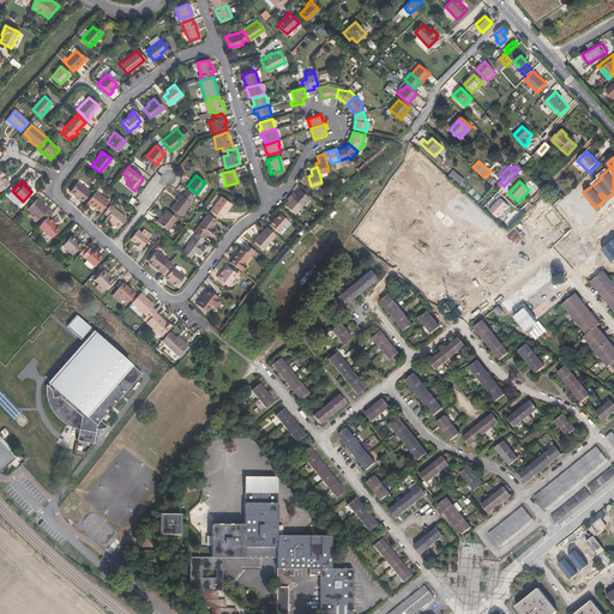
[(90,192),(76,182),(70,192),(83,202),(90,192)]
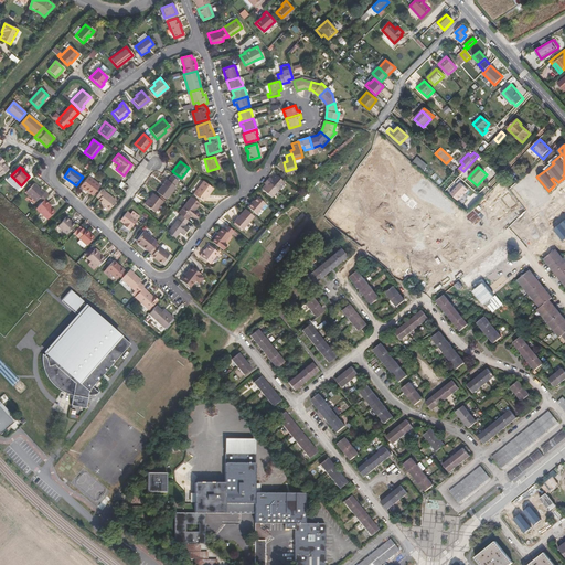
[(374,199),(394,183),(384,170),(362,187),(370,196),(363,201),(369,209),(347,224),(358,238),(380,222),(373,214),(381,209),(374,199)]
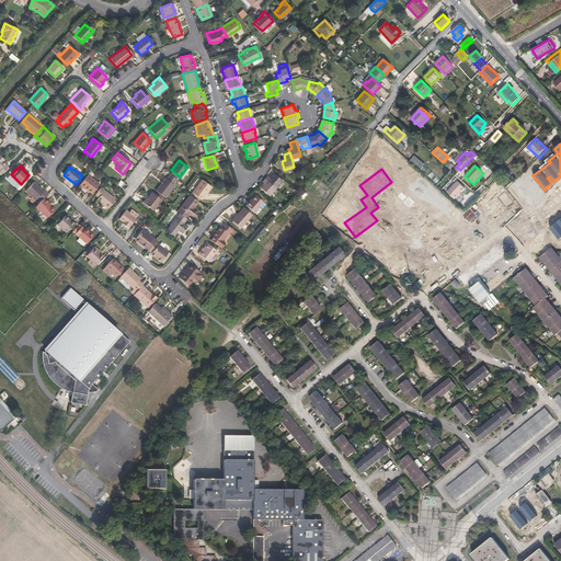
[(175,179),(168,173),(164,178),(163,178),(155,190),(163,197),(173,184),(172,183),(175,179)]
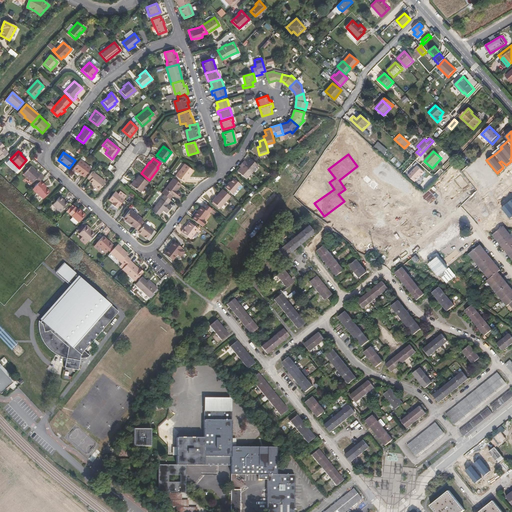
[(258,165),(250,158),(248,160),(247,162),(245,160),(242,164),(252,172),(258,165)]
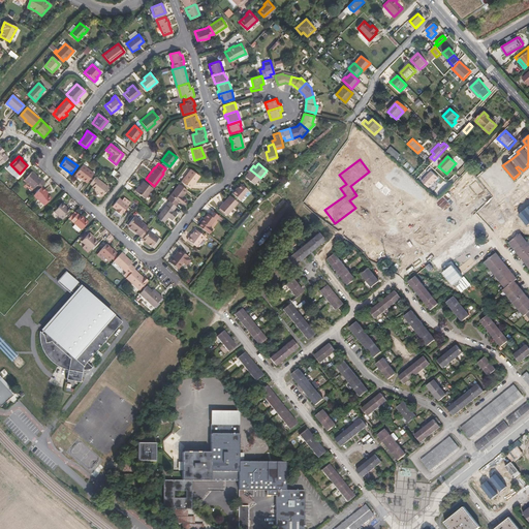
[(87,182),(94,173),(83,164),(75,174),(82,178),(87,182)]
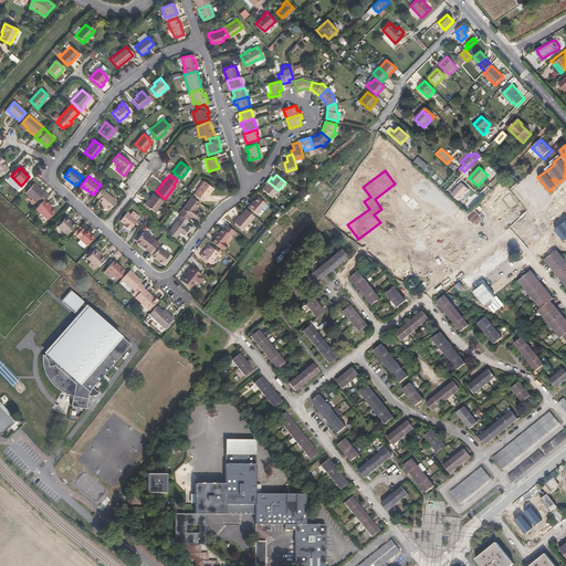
[(456,224),(417,176),(404,186),(442,236),(456,224)]
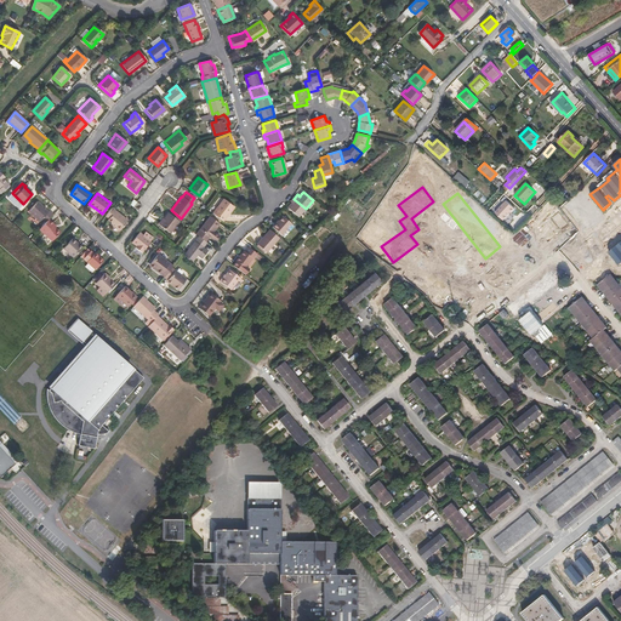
[(222,222),(234,208),(223,199),(212,214),(222,222)]
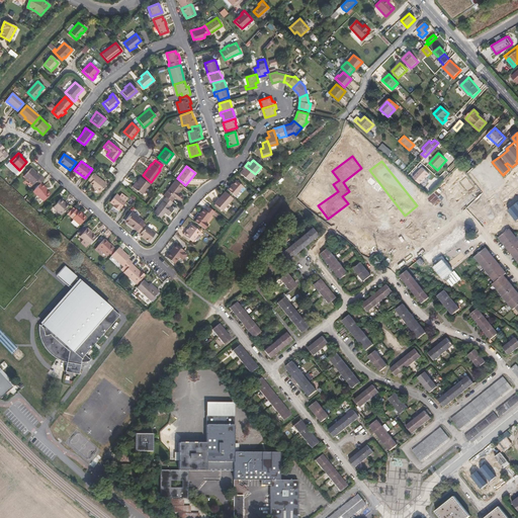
[(255,174),(245,166),(243,168),(245,170),(241,174),(250,181),(255,174)]
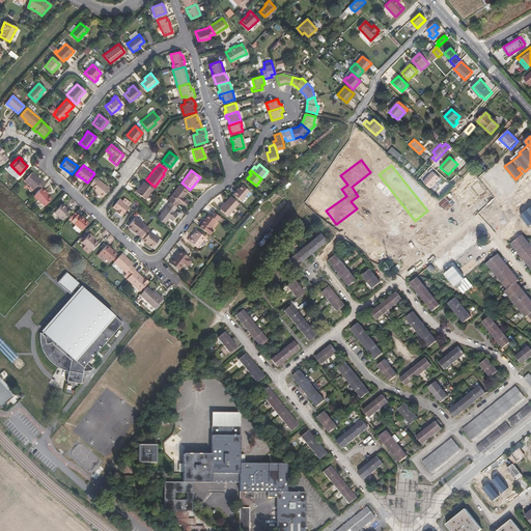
[(46,183),(43,180),(33,172),(25,180),(35,190),(36,187),(39,190),(44,186),(46,183)]
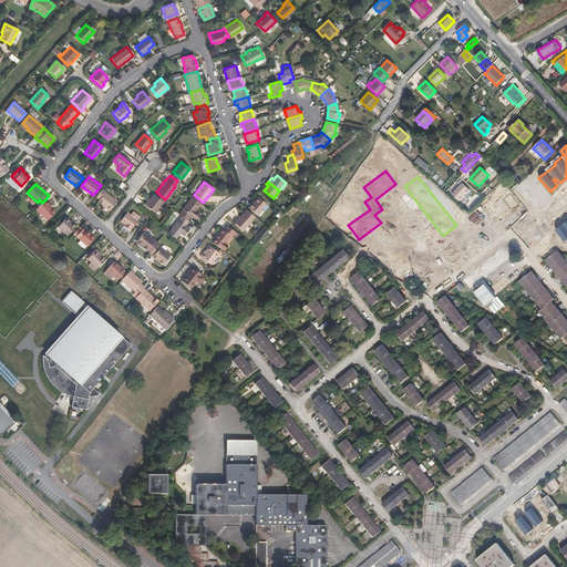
[(460,200),(470,191),(462,184),(453,194),(460,200)]
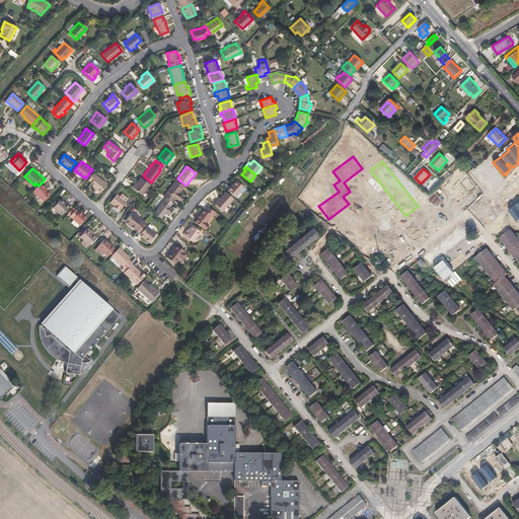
[(105,184),(92,174),(88,180),(90,181),(89,183),(92,186),(95,188),(94,189),(99,193),(105,184)]
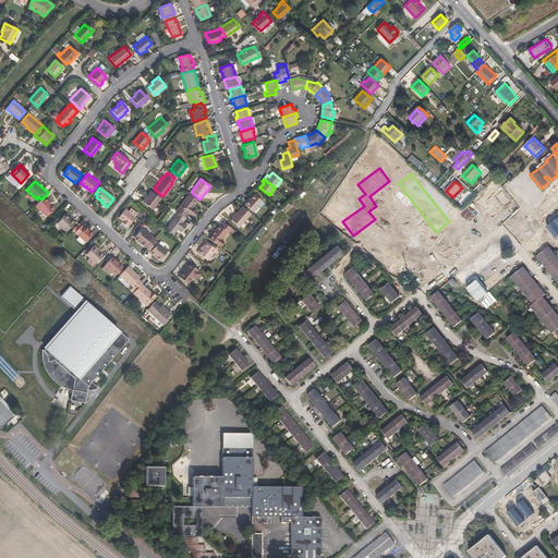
[(152,209),(160,198),(150,191),(146,196),(142,202),(152,209)]
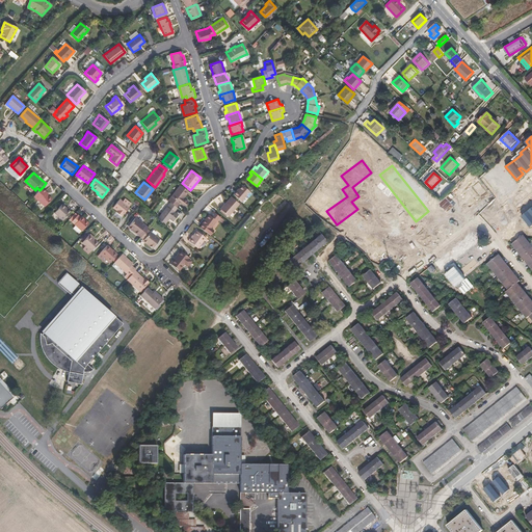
[(243,196),(248,191),(242,185),(236,191),(233,194),(240,202),(244,197),(243,196)]
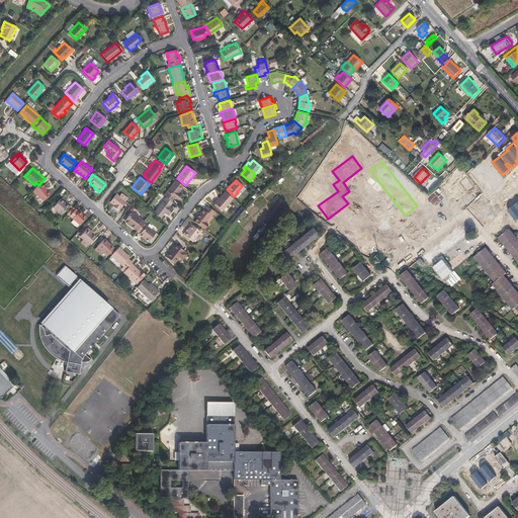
[(52,192),(46,186),(47,185),(42,181),(38,185),(35,189),(46,198),(52,192)]
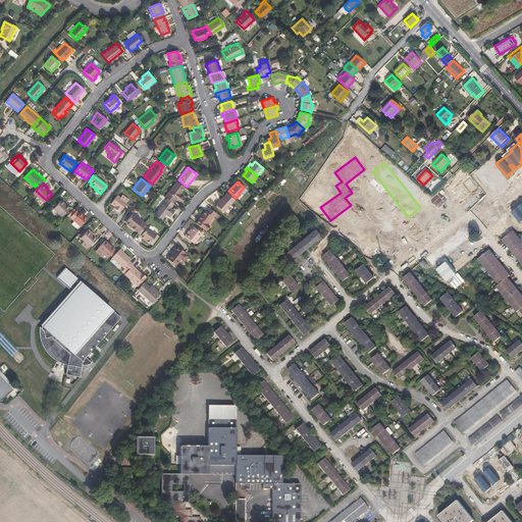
[(185,198),(180,195),(185,189),(176,183),(165,197),(167,199),(173,203),(176,199),(181,203),(185,198)]
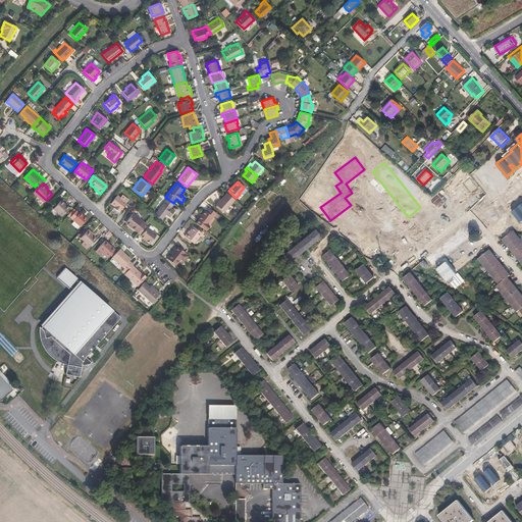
[(233,200),(226,193),(215,205),(222,212),(233,200)]
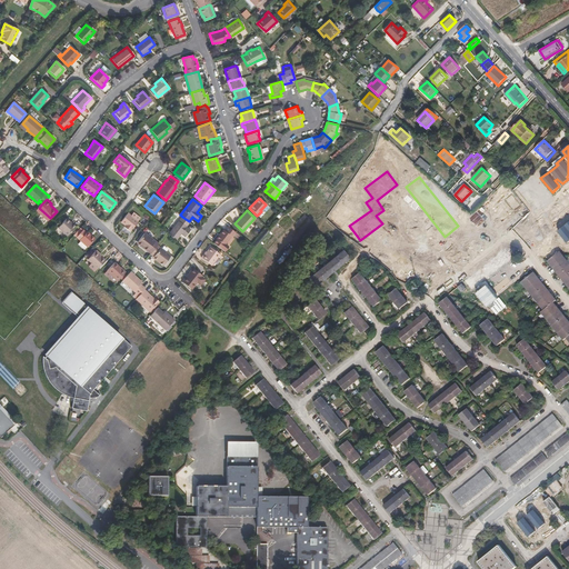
[(131,229),(139,220),(138,219),(141,216),(133,211),(131,215),(128,212),(121,220),(127,225),(126,226),(131,229)]
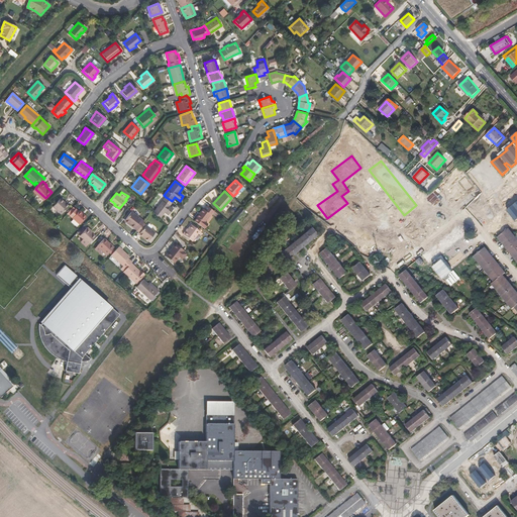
[(173,210),(170,207),(173,202),(172,201),(166,197),(152,212),(160,218),(165,212),(168,215),(173,210)]
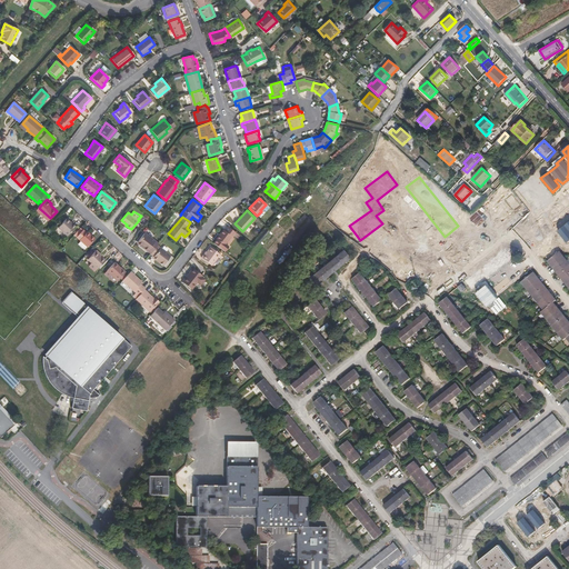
[(459,239),(469,252),(498,230),(488,217),(459,239)]
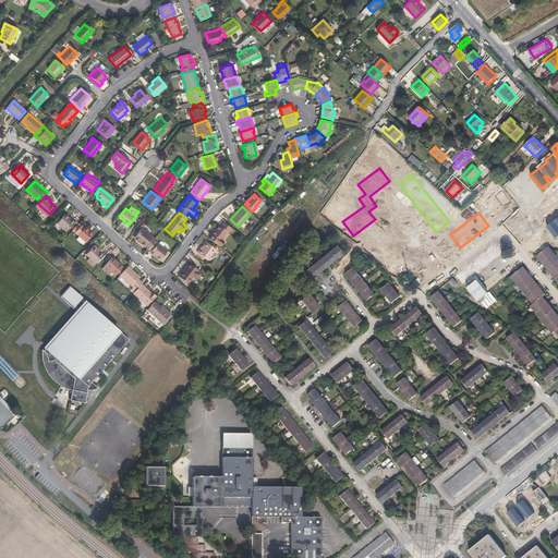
[(71,218),(65,214),(57,222),(65,230),(73,222),(70,220),(71,218)]
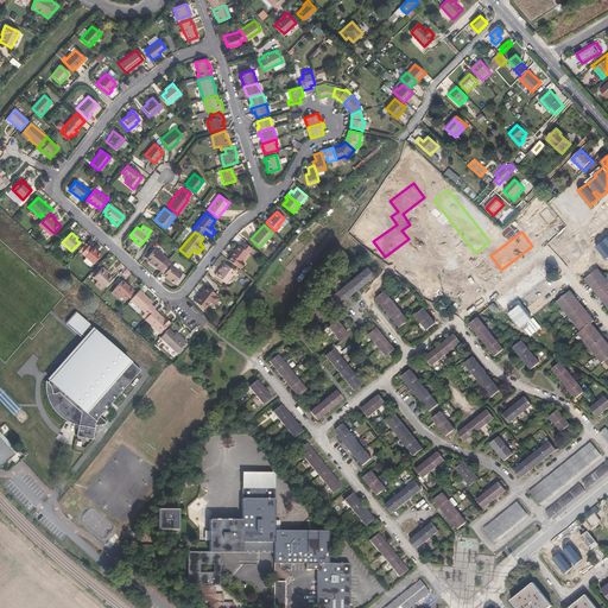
[(607,236),(597,246),(607,259),(607,258),(607,236)]
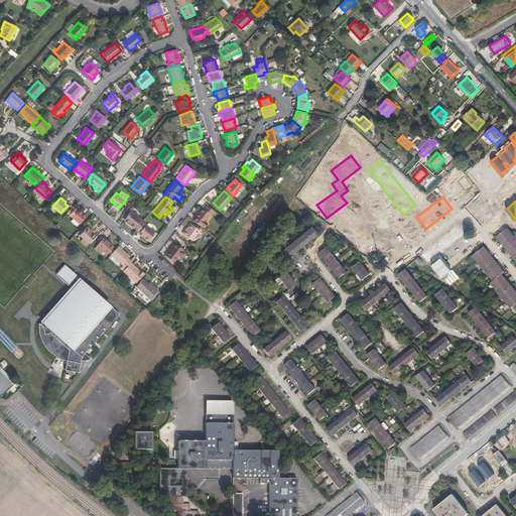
[(203,223),(210,214),(211,215),(214,211),(206,205),(203,209),(202,209),(194,220),(204,228),(206,225),(203,223)]
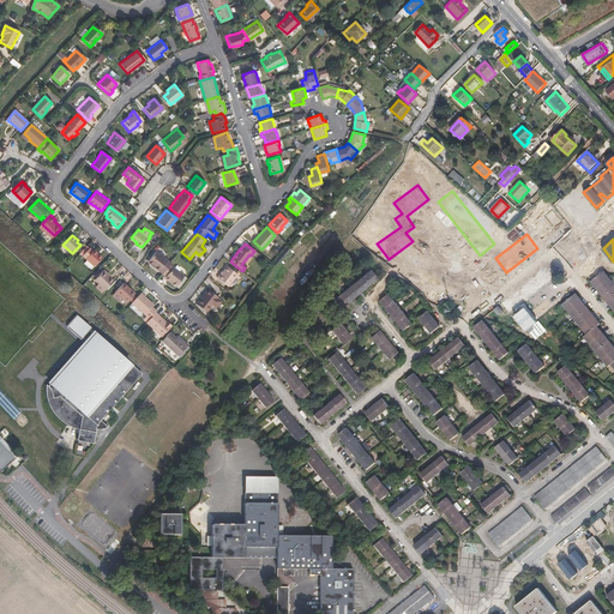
[(102,257),(95,250),(94,251),(86,246),(80,253),(94,265),(102,257)]
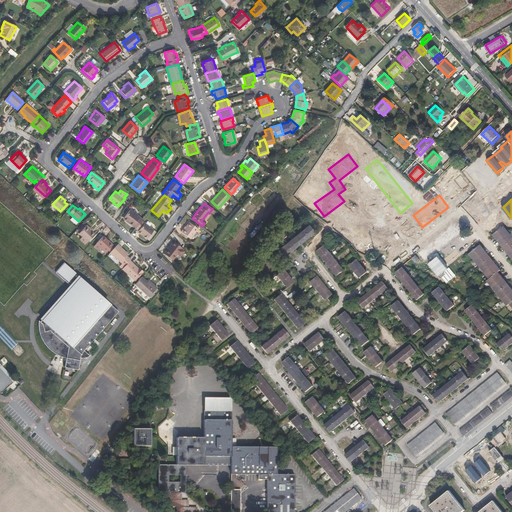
[(142,220),(143,219),(131,210),(125,217),(129,219),(128,221),(136,228),(142,220)]
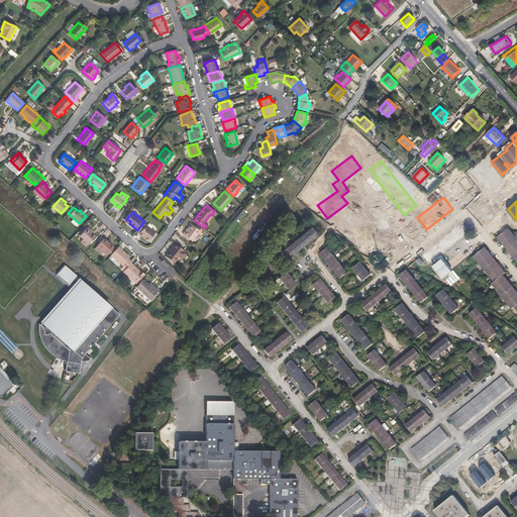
[(156,231),(143,222),(137,230),(140,231),(144,234),(143,236),(149,240),(156,231)]
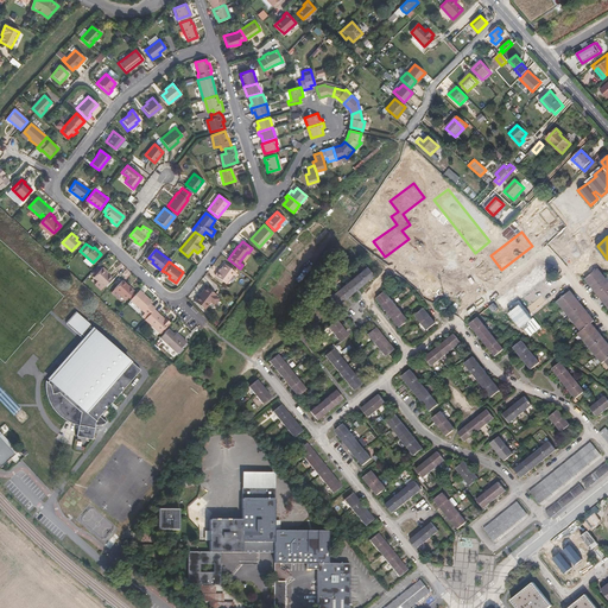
[(225,280),(233,268),(223,263),(217,271),(216,270),(214,273),(225,280)]
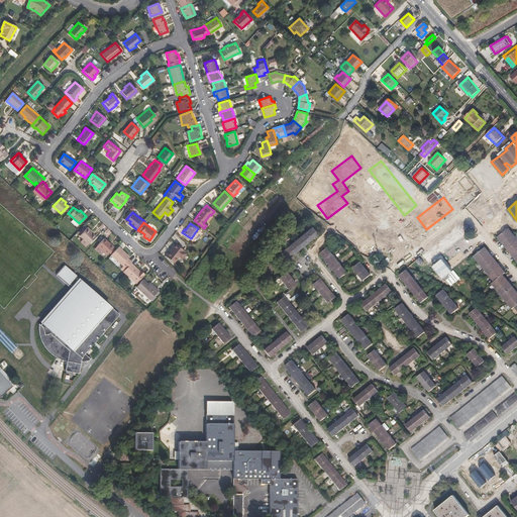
[(386,230),(402,249),(410,243),(394,223),(386,230)]
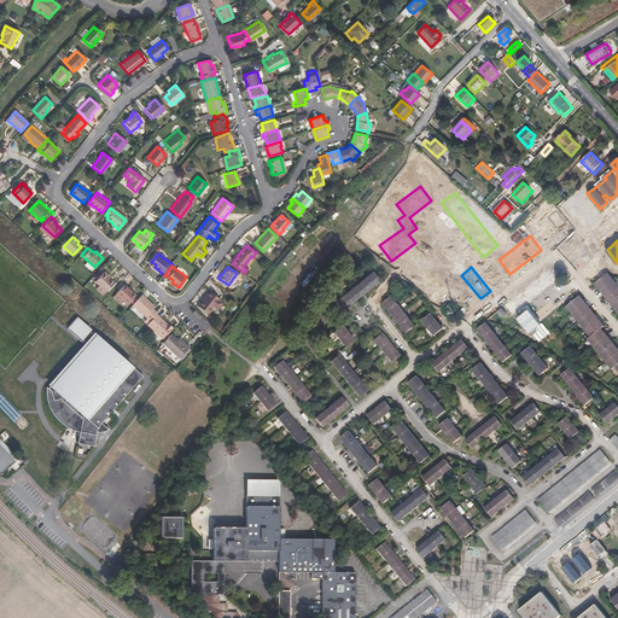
[(513,314),(558,278),(549,268),(505,304),(513,314)]
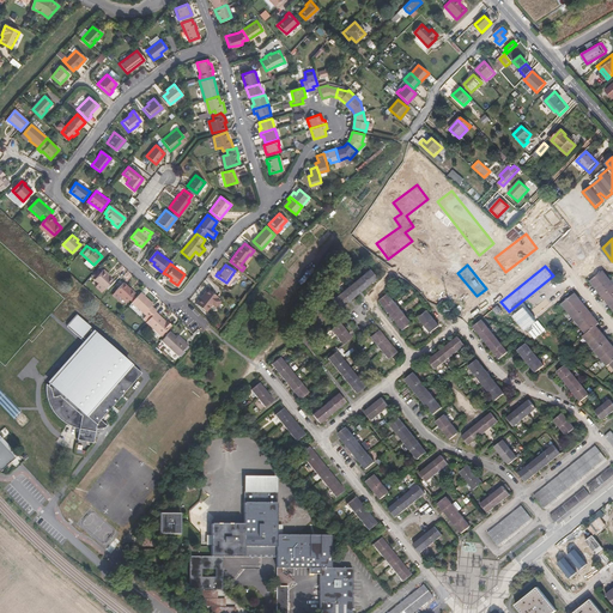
[(114,279),(103,269),(95,279),(105,289),(114,279)]
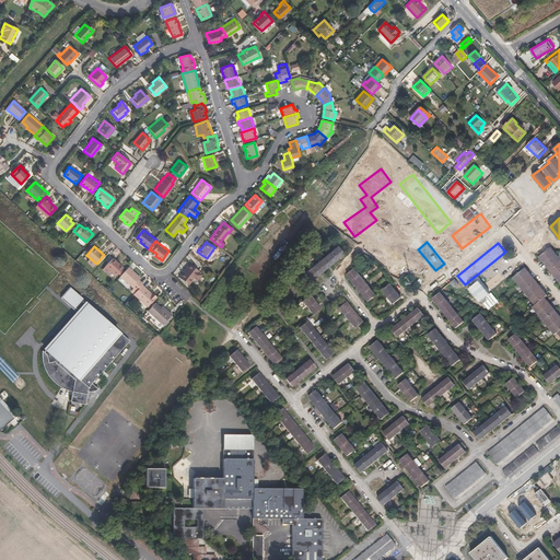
[(311,281),(345,254),(338,246),(304,273),(311,281)]
